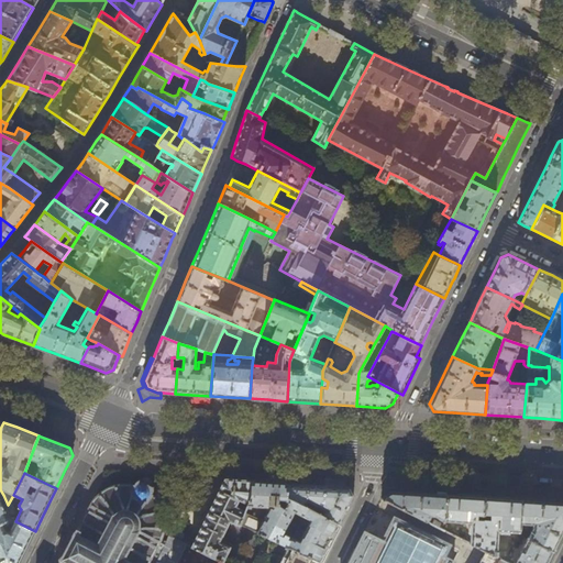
[(148,562),(159,542),(162,538),(164,530),(165,526),(166,521),(164,511),(157,500),(155,500),(153,500),(152,498),(152,496),(152,494),(153,493),(153,490),(153,488),(152,487),(153,486),(153,484),(152,482),(151,479),(150,478),(148,478),(146,477),(144,478),(142,479),(141,481),(139,479),(139,481),(136,482),(134,483),(133,485),(125,484),(112,486),(101,492),(92,500),(88,507),(88,508),(87,508),(57,562),(148,562)]
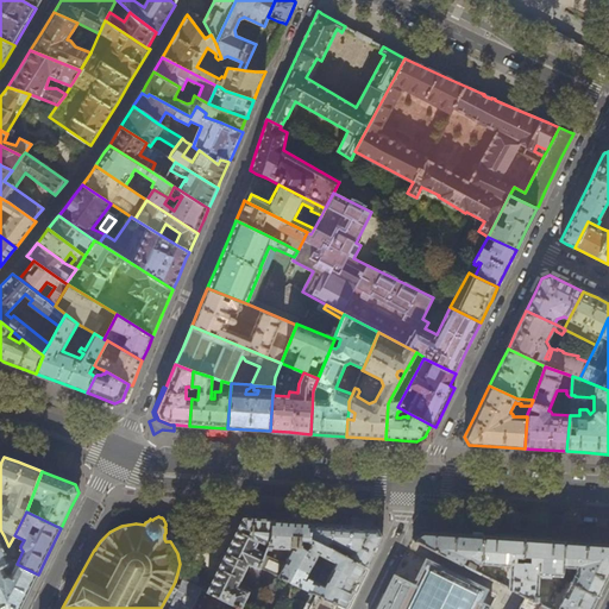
[(192,608),(201,589),(240,608),(249,592),(237,586),(248,564),(259,569),(259,567),(264,556),(265,551),(271,537),(272,521),(257,520),(244,519),(211,585),(200,581),(201,579),(188,572),(179,589),(173,586),(161,608),(192,608)]
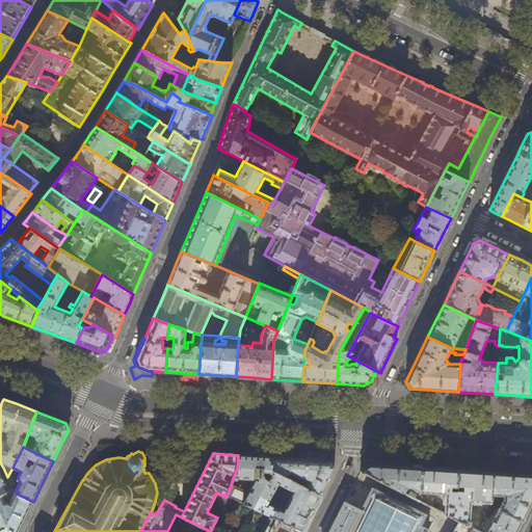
[(251,506),(272,516),(276,508),(278,504),(276,503),(274,507),(268,504),(271,500),(274,501),(278,493),(275,491),(278,484),(286,488),(290,480),(270,469),(271,457),(254,456),(238,455),(237,469),(232,481),(237,481),(238,478),(253,479),(253,482),(247,491),(231,485),(227,496),(229,497),(229,498),(251,506)]
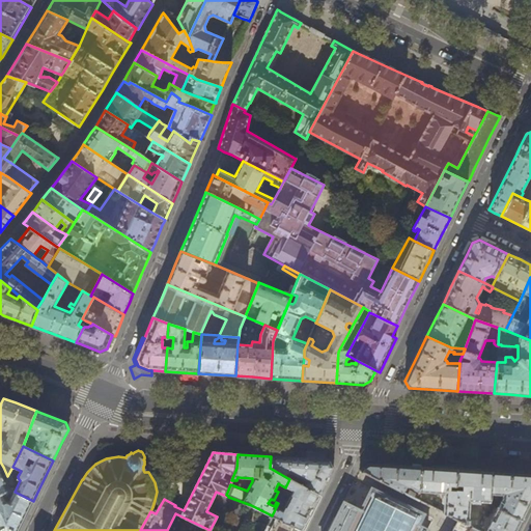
[(289,479),(291,480),(295,475),(306,481),(304,485),(319,495),(327,480),(334,467),(330,460),(301,458),(271,456),(270,468),(289,479)]
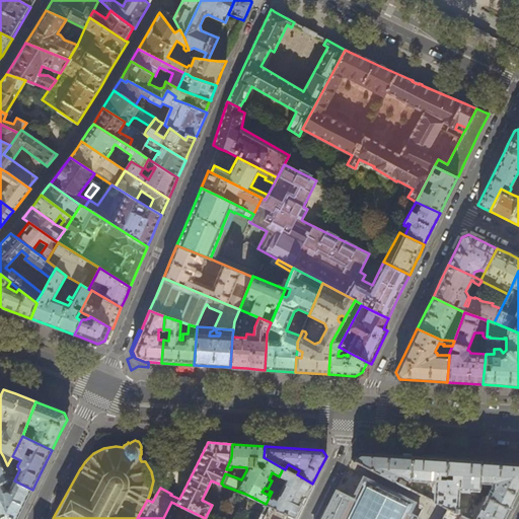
[(9,474),(8,470),(5,471),(0,462),(1,461),(0,459),(0,457),(3,456),(0,451),(0,450),(0,483),(8,479),(10,478),(9,474)]
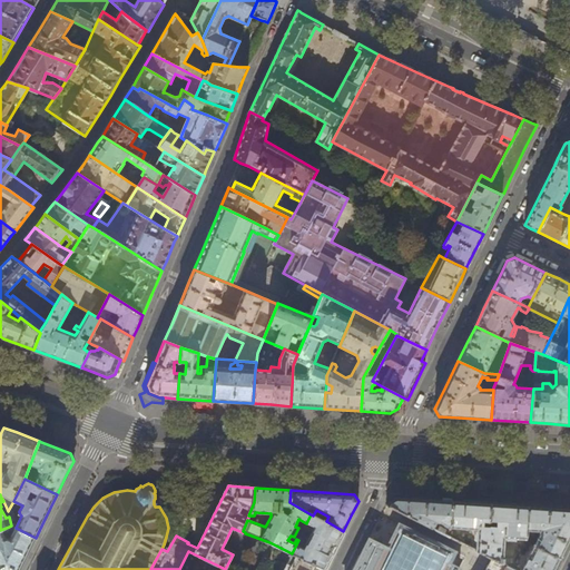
[(435,526),(435,524),(435,523),(441,523),(449,528),(451,528),(452,501),(434,500),(395,497),(389,501),(386,504),(432,528),(433,527),(434,527),(435,526)]
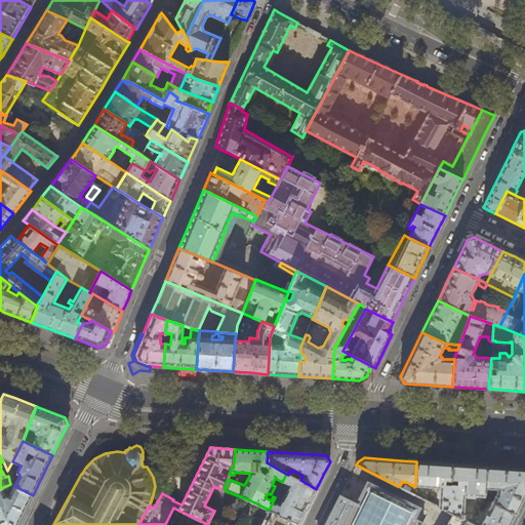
[(434,462),(416,461),(415,486),(439,488),(438,507),(449,513),(452,463),(443,462),(434,462)]
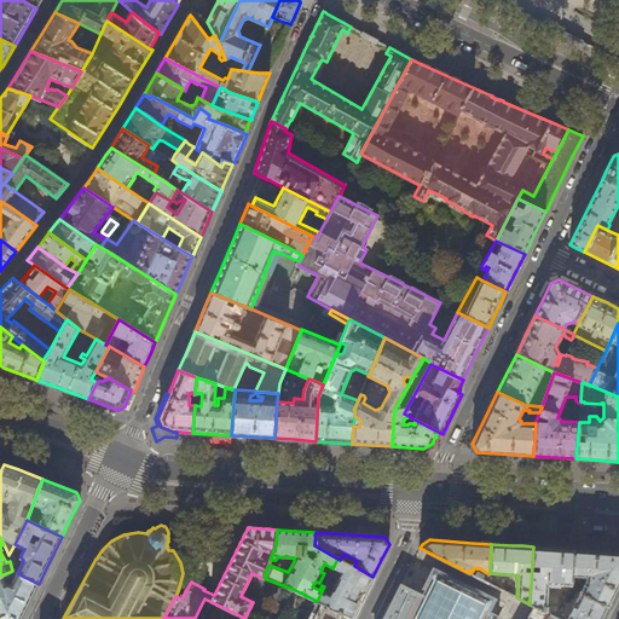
[(553,548),(533,547),(530,605),(533,606),(545,613),(548,584),(571,586),(571,580),(573,549),(553,548)]
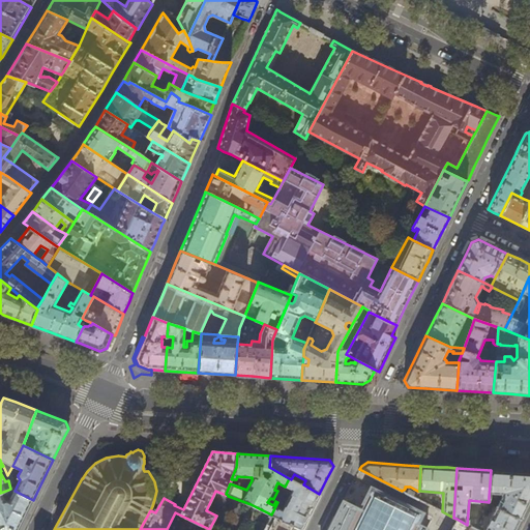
[(529,472),(513,472),(491,470),(489,497),(497,498),(497,494),(502,494),(502,499),(497,507),(521,520),(529,501),(529,500),(529,472)]
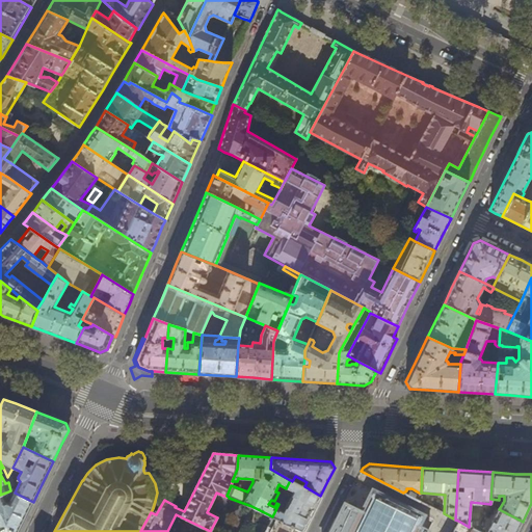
[(276,508),(272,516),(300,531),(302,531),(312,512),(313,510),(320,496),(304,486),(297,483),(294,481),(292,481),(290,480),(286,488),(294,491),(290,500),(286,498),(284,503),(287,505),(284,511),(276,508)]
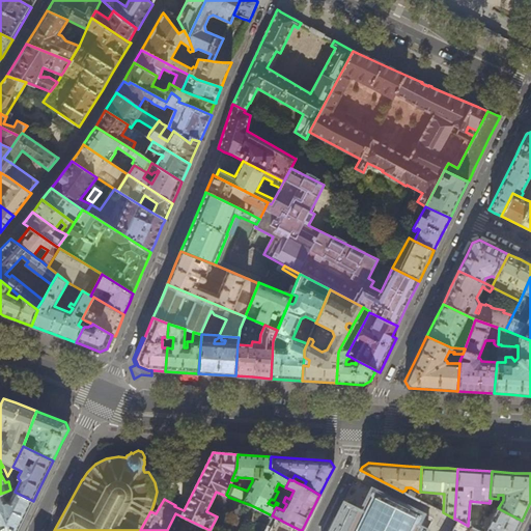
[(427,530),(428,530),(419,525),(424,513),(371,487),(360,510),(344,502),(331,529),(329,530),(427,530)]
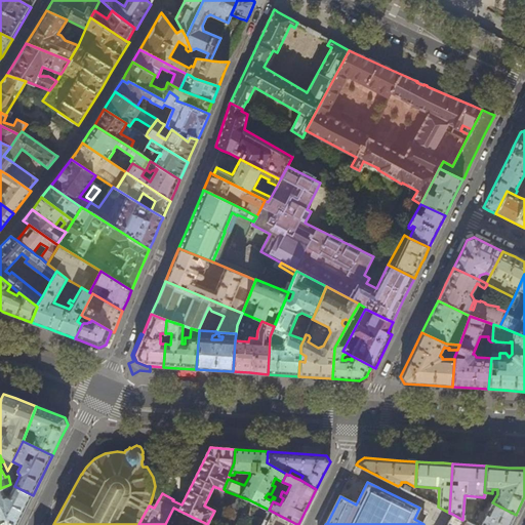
[(17,524),(33,495),(14,486),(9,495),(6,495),(3,491),(6,489),(8,485),(0,488),(0,524),(17,524)]
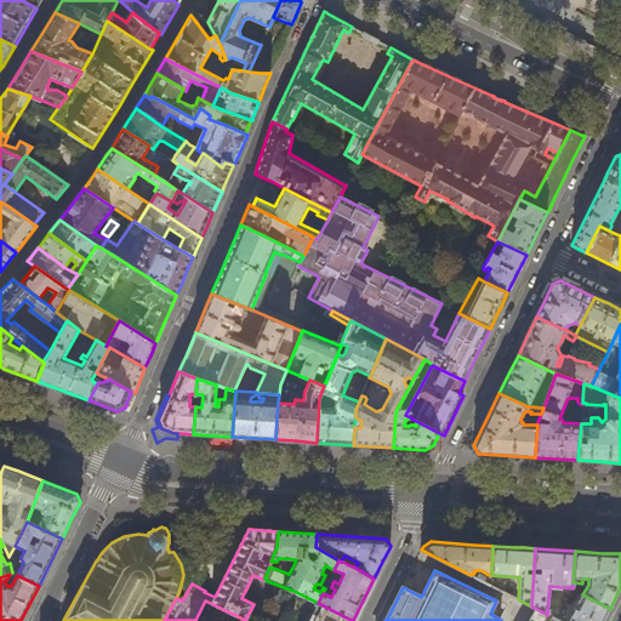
[(294,591),(275,610),(265,620),(349,620),(351,620),(318,603),(294,591)]
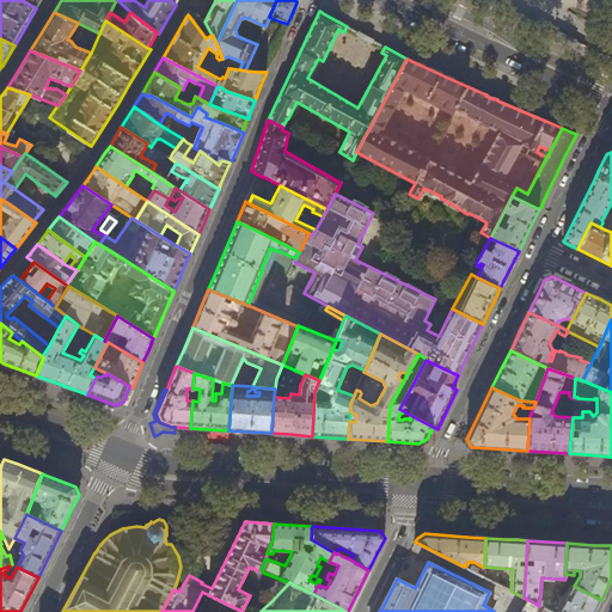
[(595,611),(601,600),(574,586),(560,611),(595,611)]
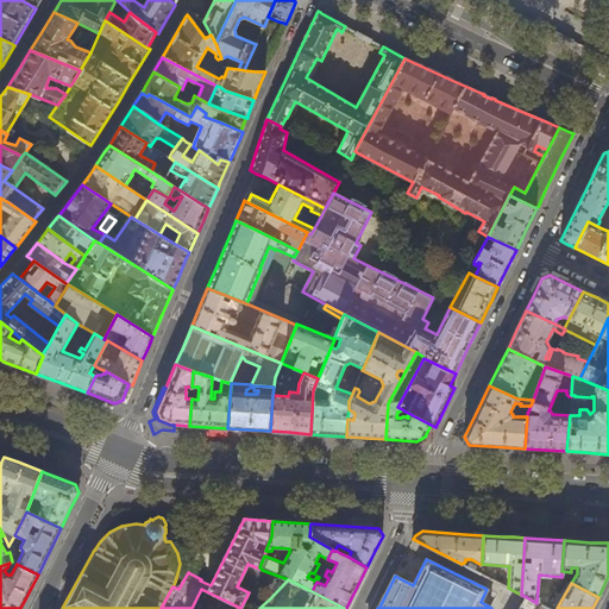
[(240,608),(201,589),(192,608),(240,608)]
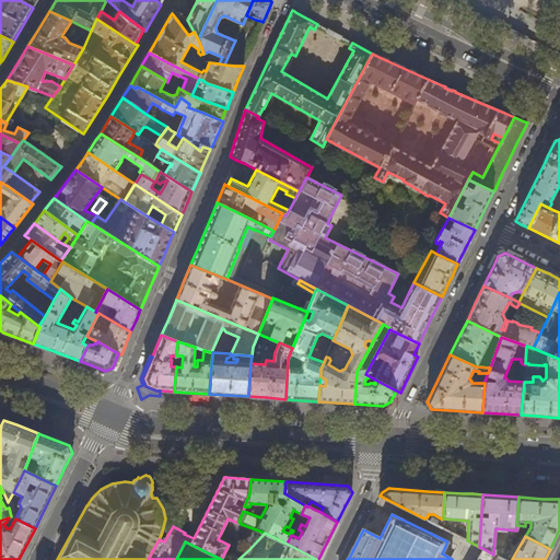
[(504,559),(493,555),(482,548),(476,559),(504,559)]
